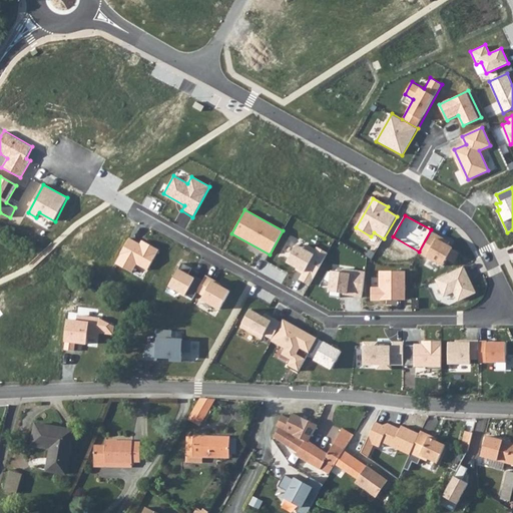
[(419,251),(418,252),(443,266),(447,260),(455,264),(459,254),(451,249),(452,247),(449,245),(451,240),(431,229),(419,251)]
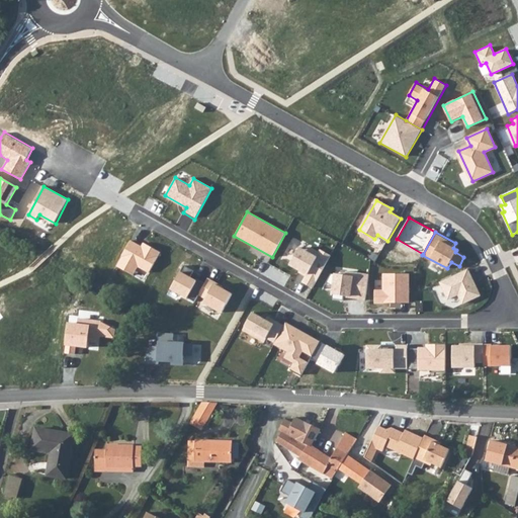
[(161,252),(144,242),(142,246),(131,240),(116,265),(133,275),(138,266),(149,272),(161,252)]
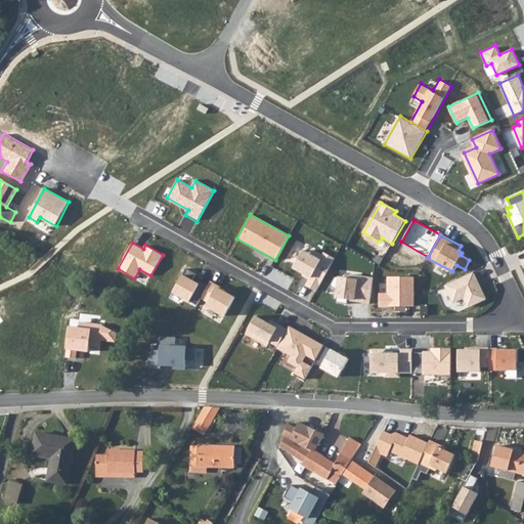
[(316,291),(335,259),(324,253),(322,256),(313,251),(311,256),(303,251),(293,268),(311,278),(307,286),(316,291)]
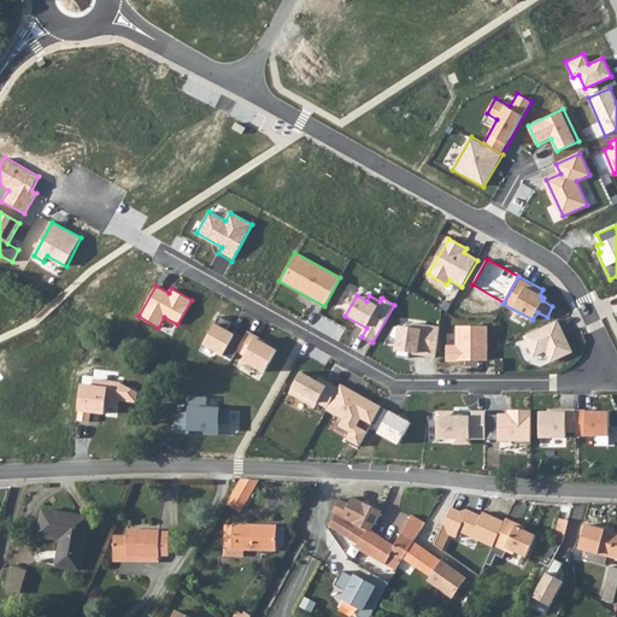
[(239,353),(245,340),(227,330),(230,323),(218,317),(204,344),(234,360),(239,353)]
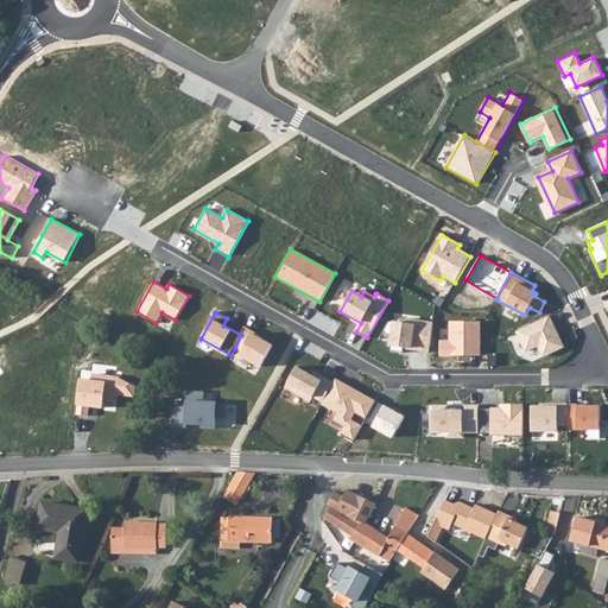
[(549,317),(518,331),(526,350),(539,346),(544,355),(563,347),(549,317)]
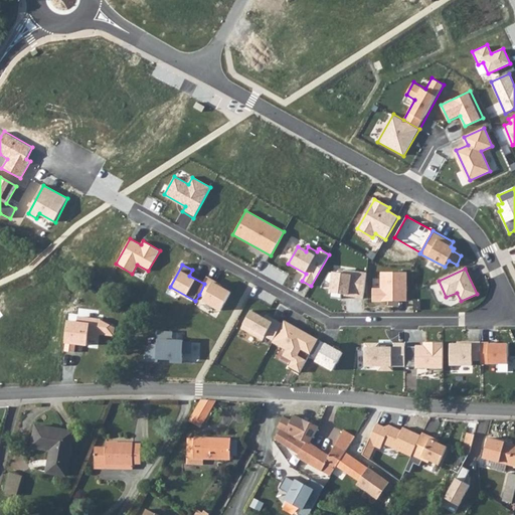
[(367,273),(344,271),(344,275),(329,273),(325,282),(332,285),(330,298),(341,300),(342,297),(364,299),(367,273)]
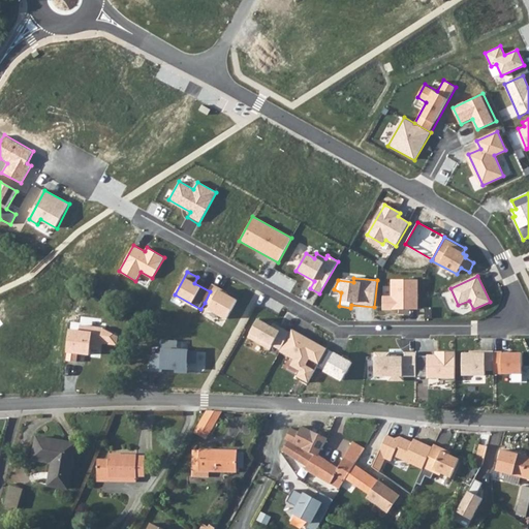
[(392,279),(392,298),(382,298),(382,309),(404,310),(404,308),(416,308),(417,280),(392,279)]
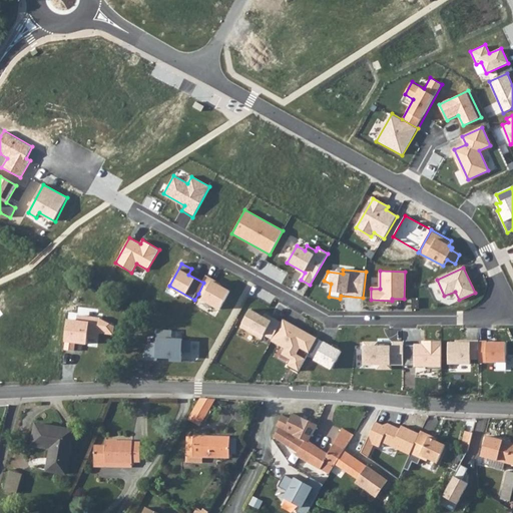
[(207,276),(203,283),(198,294),(203,297),(201,300),(220,310),(230,291),(217,284),(219,282),(207,276)]
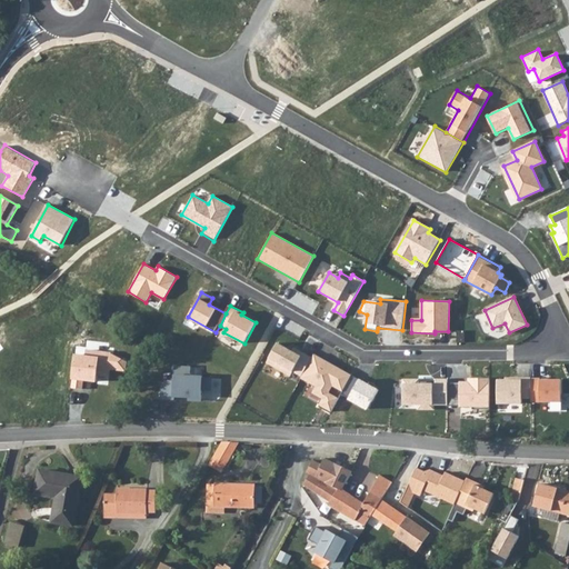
[(289,345),(287,348),(279,343),(269,362),(291,375),(293,371),(302,377),(313,358),(289,345)]
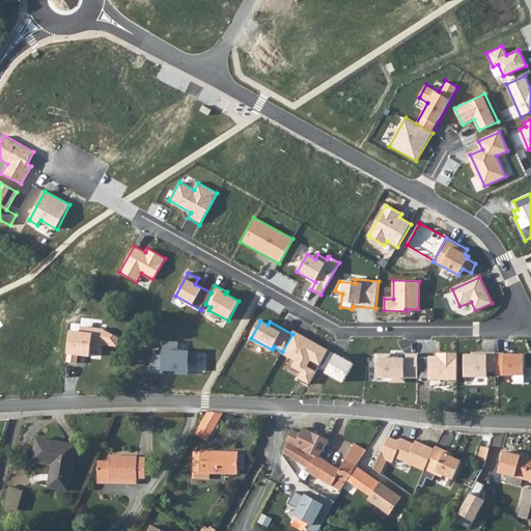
[(119,330),(78,325),(78,330),(68,329),(65,355),(89,358),(91,339),(102,340),(102,344),(118,346),(119,330)]
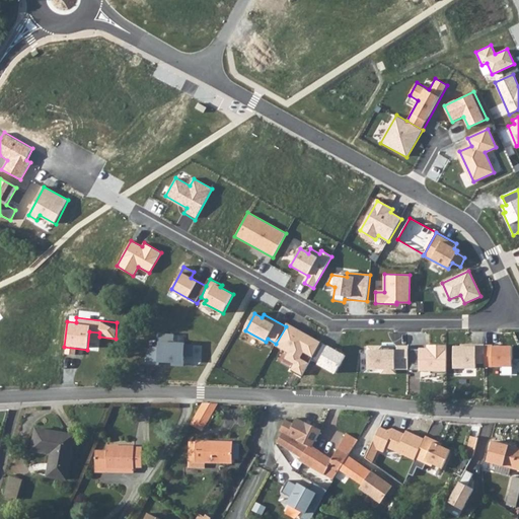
[(289,324),(277,347),(289,353),(286,359),(295,364),(292,369),(302,375),(311,358),(320,342),(289,324)]
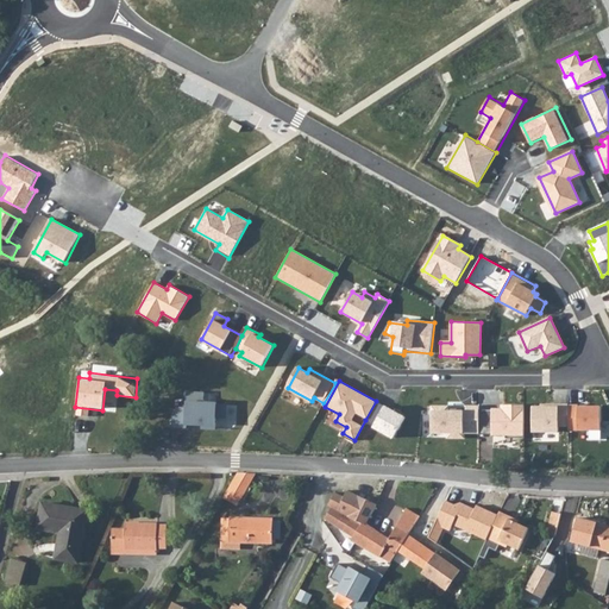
[(186,429),(186,424),(201,424),(201,429),(215,431),(217,418),(225,418),(226,407),(217,406),(217,405),(203,403),(203,393),(187,393),(187,408),(180,408),(174,413),(173,428),(186,429)]
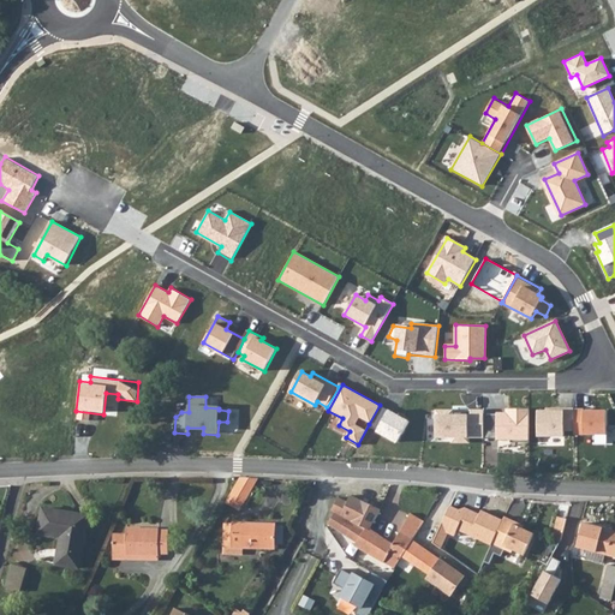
[(410,422),(380,405),(369,424),(377,429),(375,433),(398,445),(410,422)]
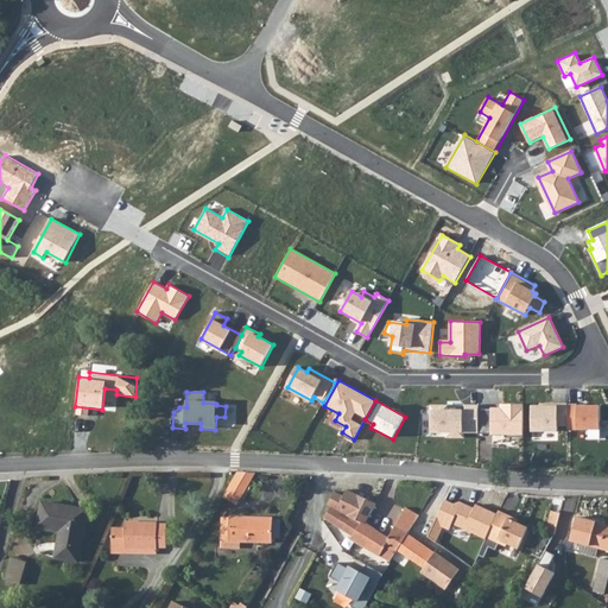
[(558,404),(539,403),(539,406),(532,405),(531,432),(557,432),(558,404)]
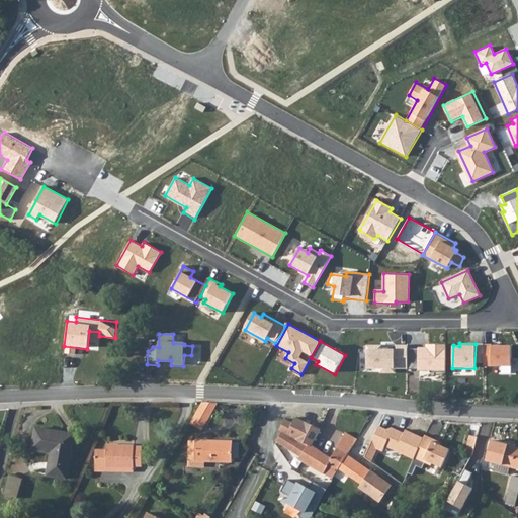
[(492,344),(484,344),(484,365),(510,365),(511,346),(492,345),(492,344)]
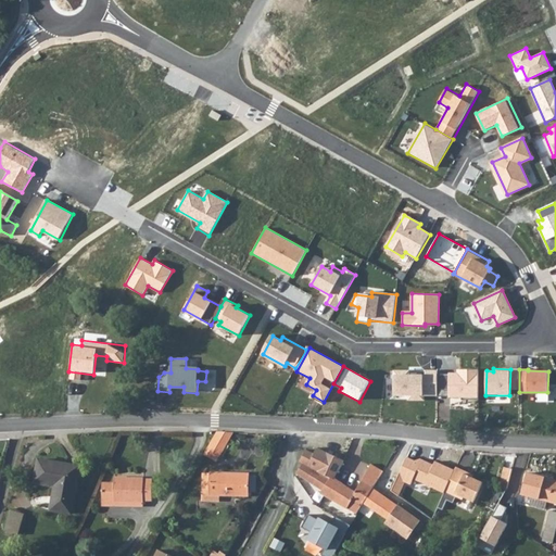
[(427,371),(427,376),(409,376),(409,371),(394,370),(394,395),(408,395),(408,400),(424,401),(424,395),(438,395),(438,374),(438,371),(427,371)]
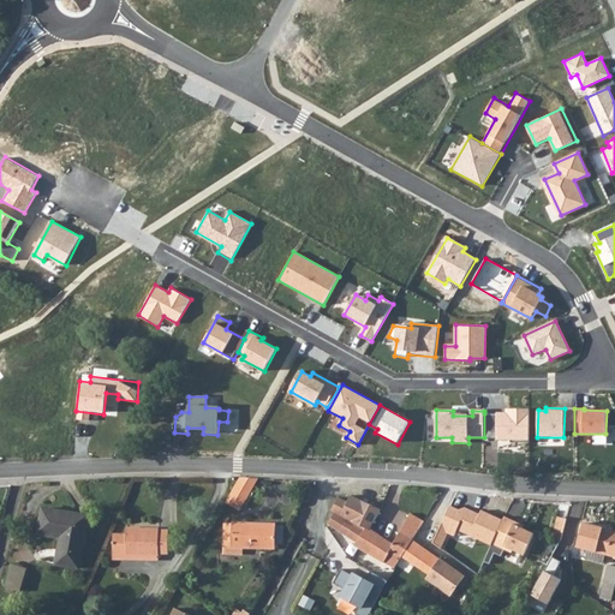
[(497,415),(484,413),(484,437),(512,439),(512,443),(529,443),(530,410),(507,410),(507,418),(497,418),(497,415)]
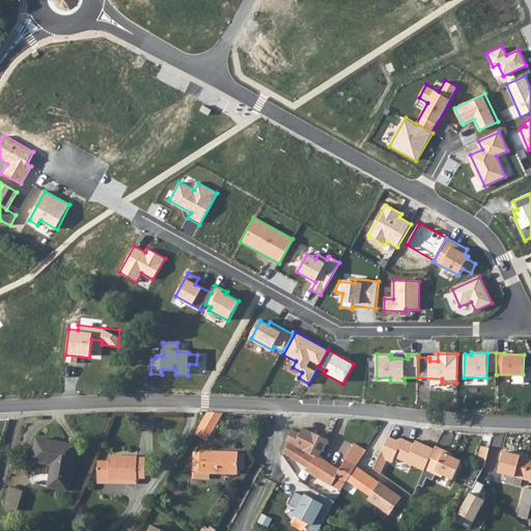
[(207,441),(223,414),(208,413),(207,413),(195,434),(207,441)]
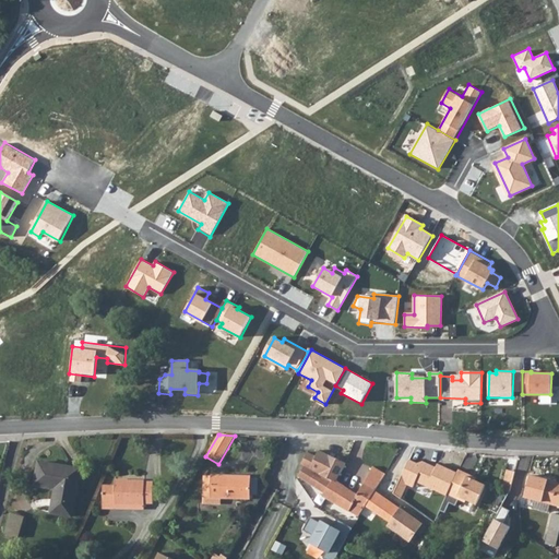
[(376,490),(385,474),(373,466),(357,495),(336,482),(346,463),(319,450),(310,468),(305,466),(299,477),(316,488),(325,494),(323,497),(349,511),(355,502),(364,508),(365,509),(366,506),(376,490)]
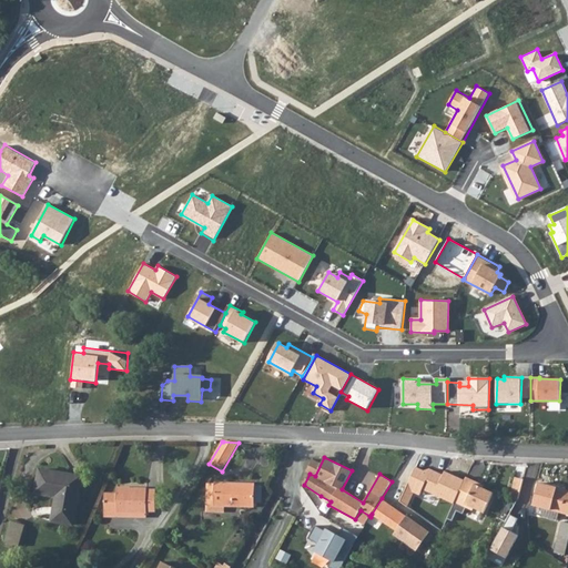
[(416,467),(401,501),(407,507),(414,493),(419,496),(422,490),(453,505),(455,501),(465,480),(444,470),(442,475),(430,469),(423,470),(416,467)]
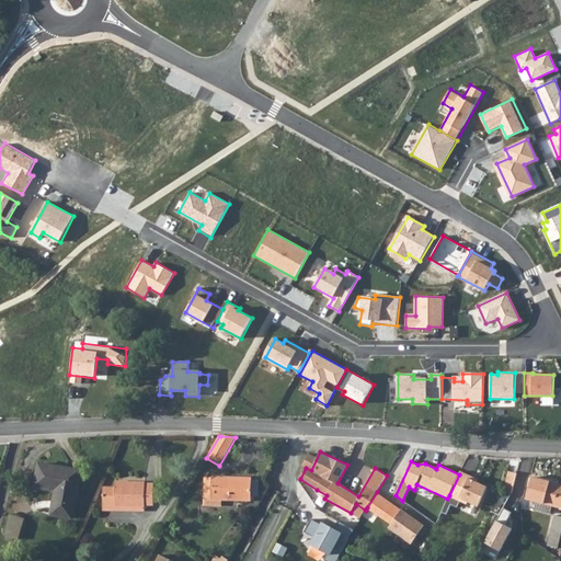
[(56,490),(52,515),(72,518),(81,470),(39,464),(35,487),(56,490)]
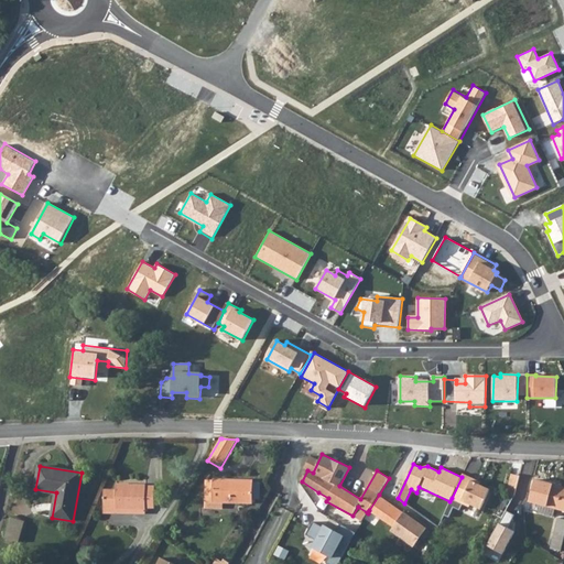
[(509,486),(517,488),(520,475),(512,473),(509,486)]
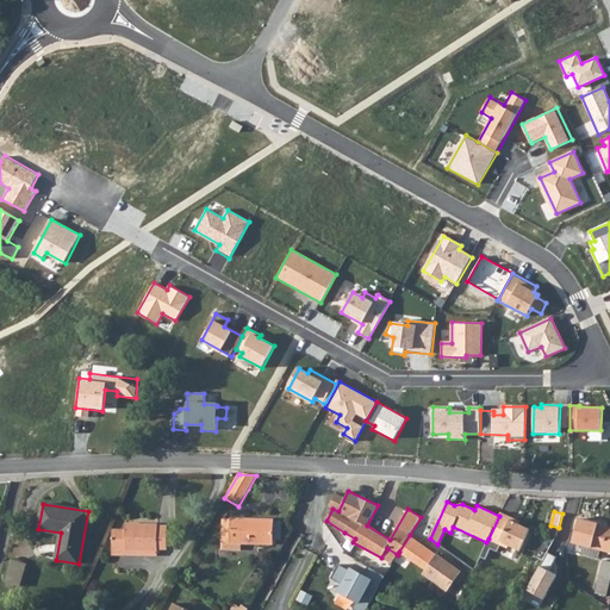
[(510,520),(511,517),(500,512),(499,516),(489,539),(508,548),(509,546),(521,551),(530,529),(510,520)]
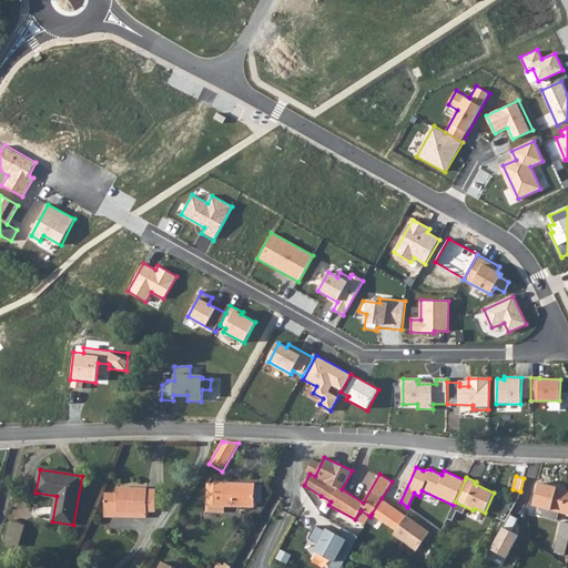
[(382,498),(389,504),(401,487),(392,482),(382,498)]
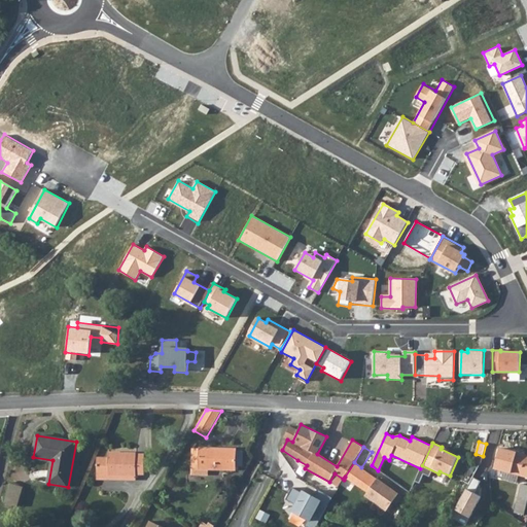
[(207,469),(236,470),(236,449),(221,448),(200,448),(200,449),(192,449),(192,475),(206,475),(207,469)]
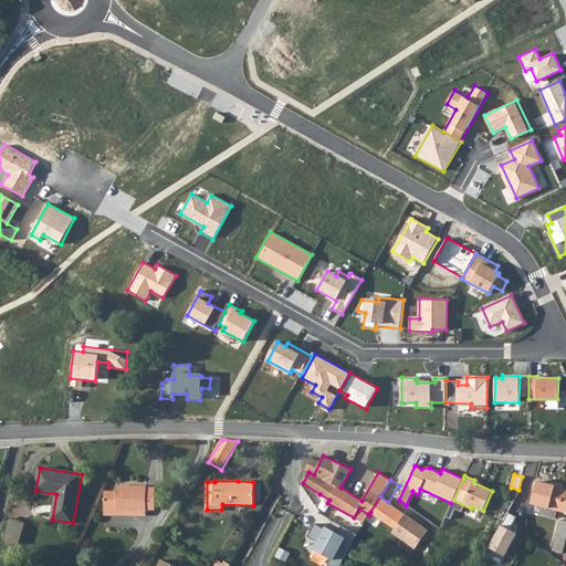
[(565,489),(536,481),(531,503),(542,506),(558,510),(565,512),(565,489)]
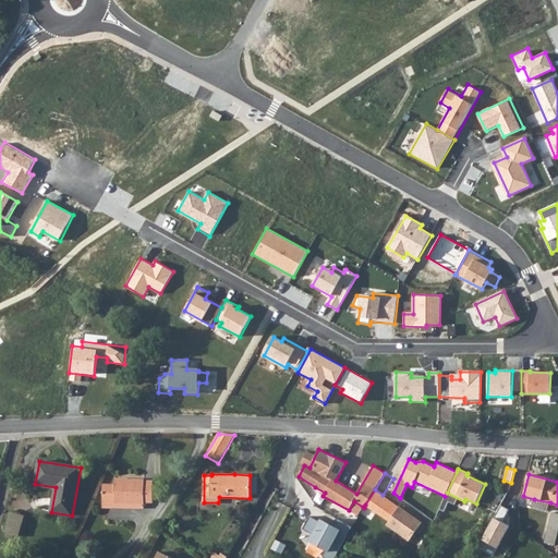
[(114,480),(114,485),(102,484),(102,507),(116,508),(116,502),(145,504),(145,502),(154,502),(154,481),(145,481),(145,480),(114,480)]
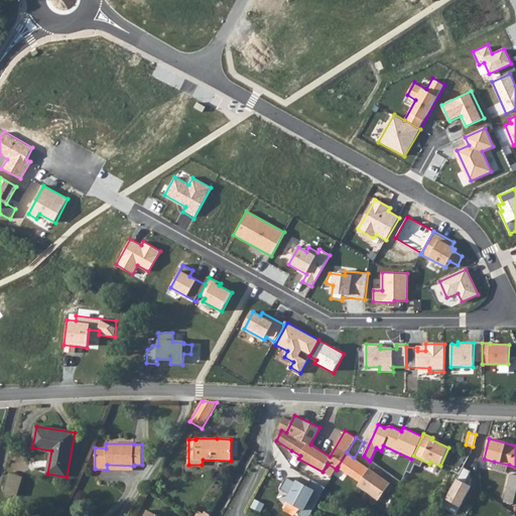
[(473,446),(466,444),(464,452),(471,454),(473,446)]
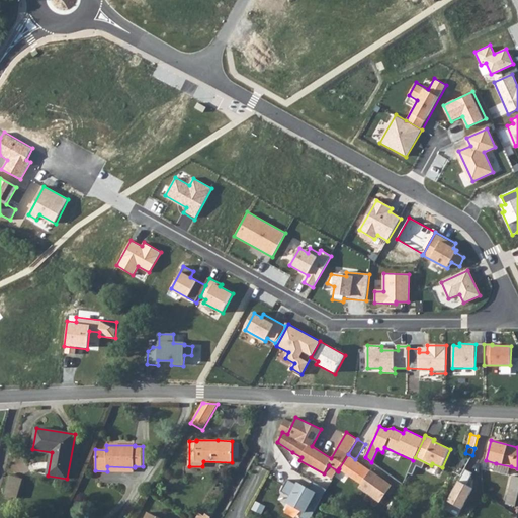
[(339,468),(362,485),(359,488),(379,502),(392,486),(355,459),(348,454),(339,468)]
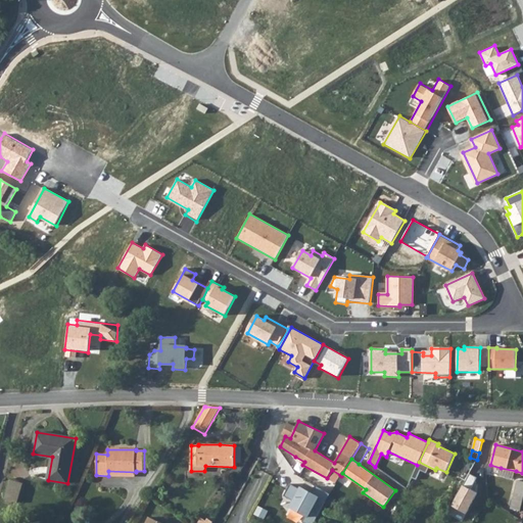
[(516,471),(501,468),(498,475),(514,479),(516,471)]
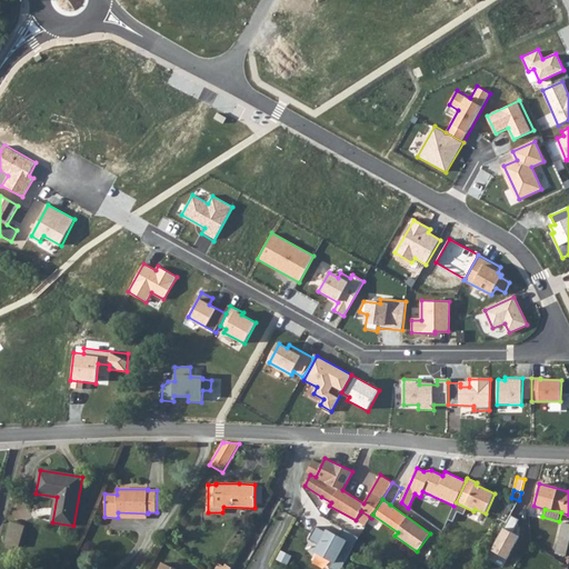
[(365,526),(370,517),(361,511),(356,520),(365,526)]
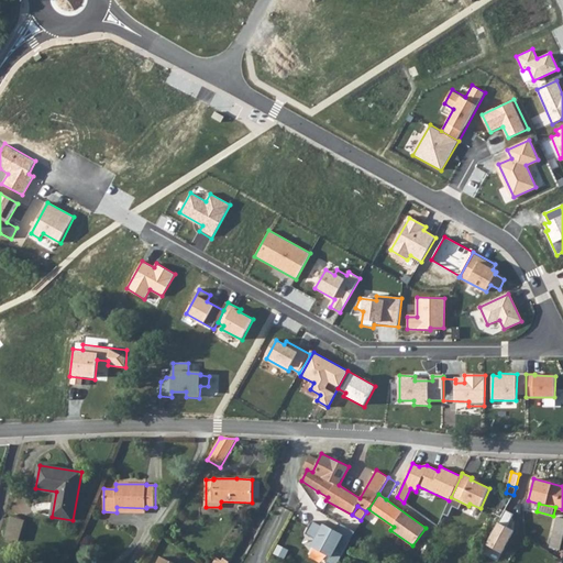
[(506,509),(486,544),(501,553),(514,530),(507,527),(514,514),(506,509)]
